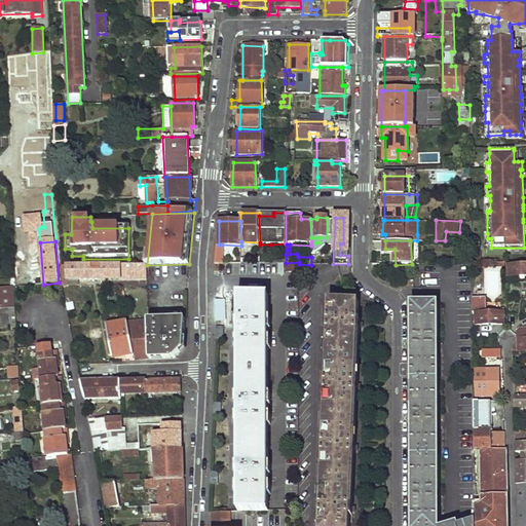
[(109,265),(61,265),(62,287),(70,287),(70,282),(109,280),(109,265)]
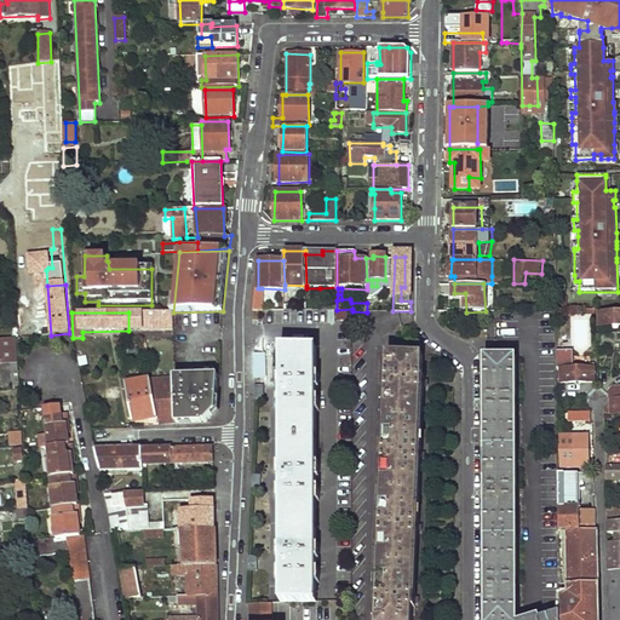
[(151,313),(128,313),(128,331),(172,331),(173,313),(165,313),(151,313)]
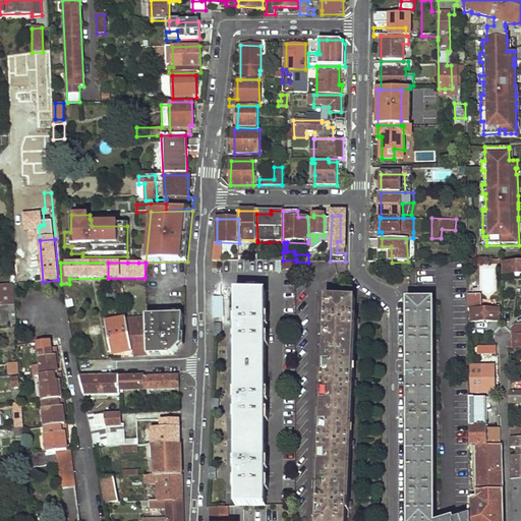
[(520,263),(506,263),(506,274),(520,274),(520,263)]
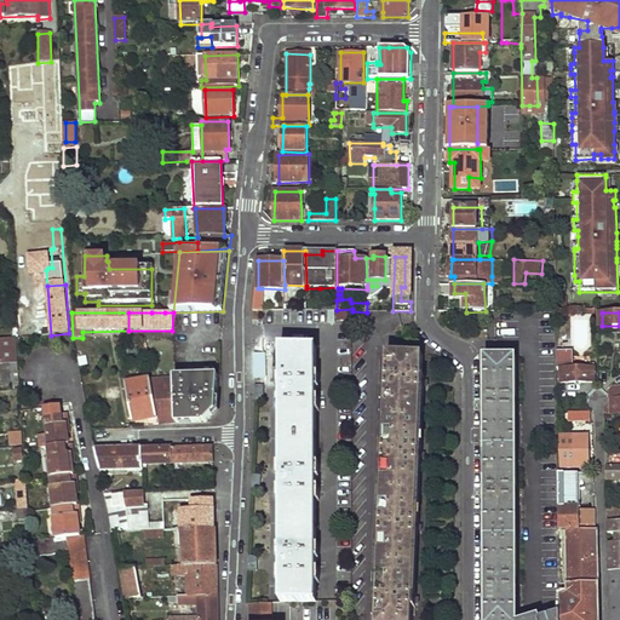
[(575,337),(589,338),(590,321),(578,320),(575,337)]
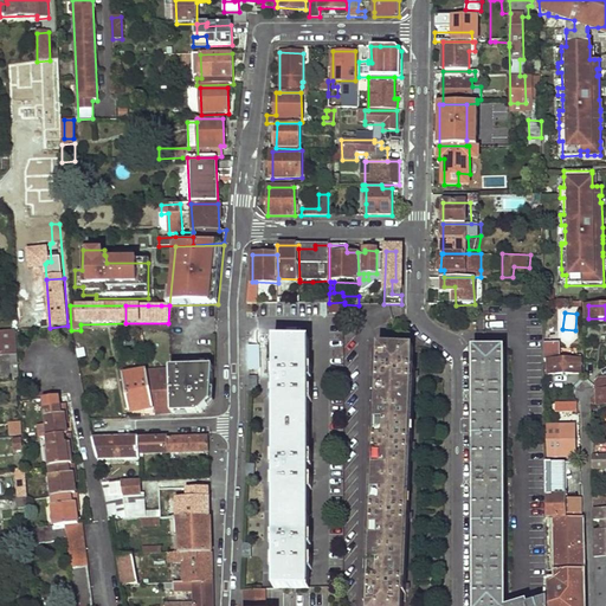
[(0,356),(11,356),(12,379),(19,378),(15,331),(0,334),(0,356)]
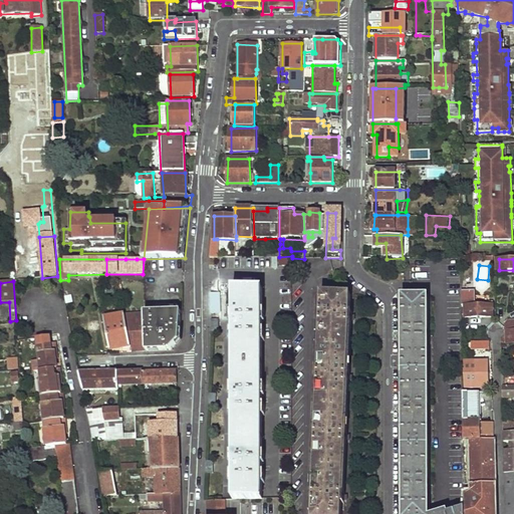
[(232,288),(233,499),(261,498),(262,289),(232,288)]
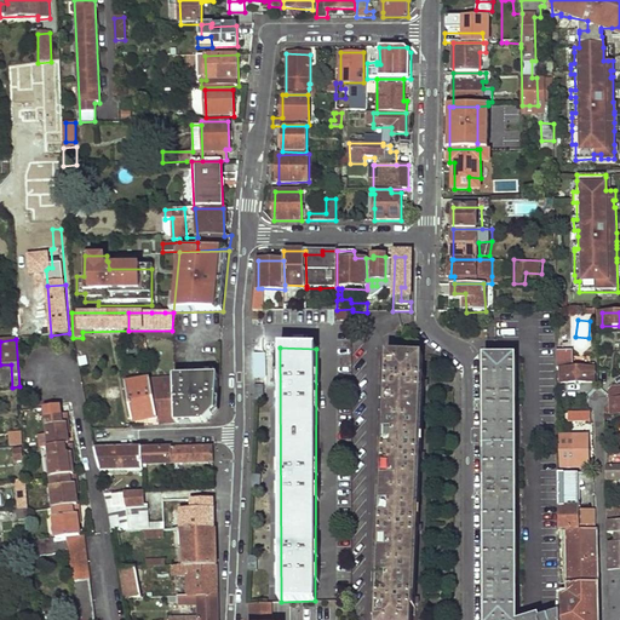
[(561,368),(561,382),(595,382),(595,361),(591,361),(591,366),(581,366),(581,356),(574,356),(574,350),(557,350),(557,368),(561,368)]
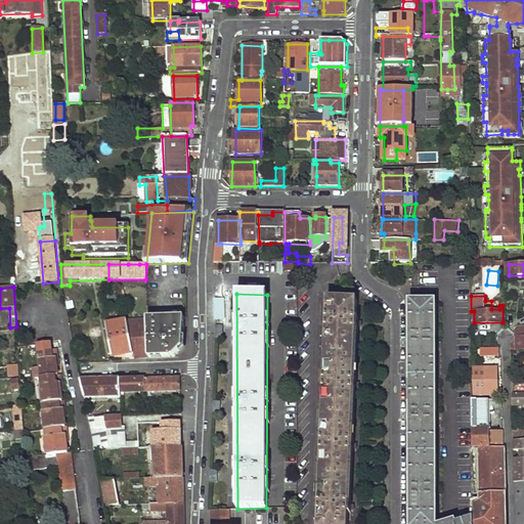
[(328,299),(317,523),(347,523),(348,519),(350,519),(351,501),(349,501),(350,459),(353,459),(354,441),(351,441),(353,392),(356,392),(356,375),(354,374),(356,331),(358,331),(359,313),(356,312),(357,301),(328,299)]
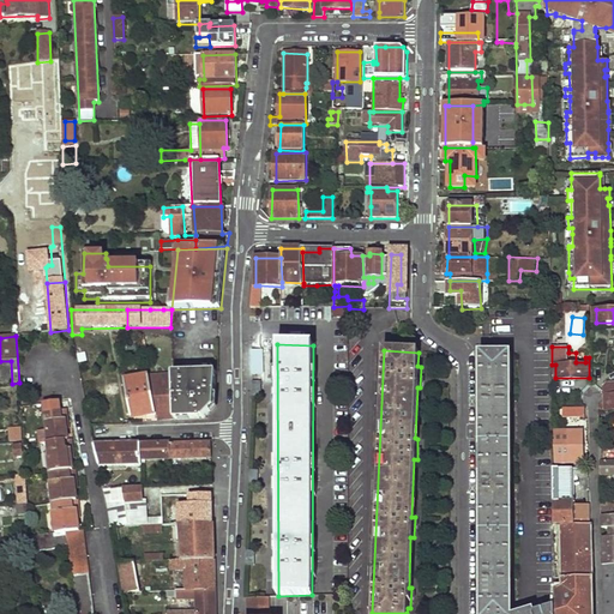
[(555,613),(557,607),(535,613),(535,611),(522,613),(511,613),(510,354),(481,354),(481,613),(555,613)]
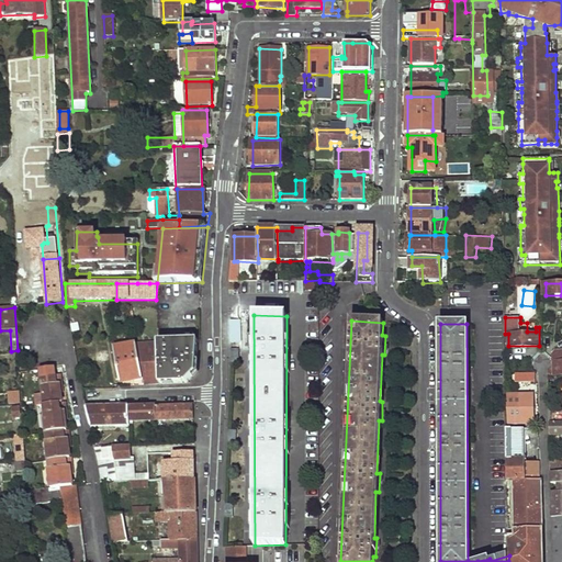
[(158,385),(184,385),(197,374),(197,341),(156,343),(158,385)]
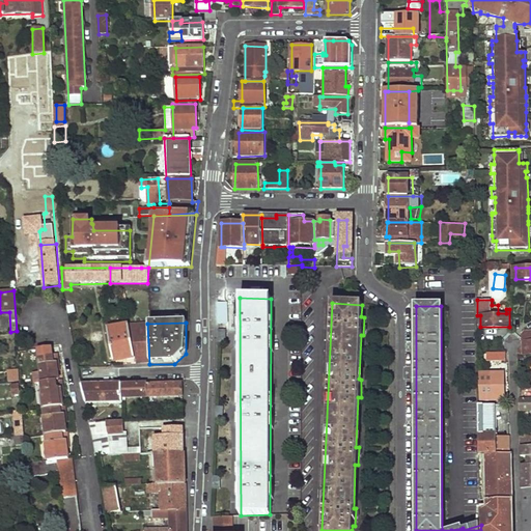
[(112,365),(135,362),(128,324),(105,328),(112,365)]
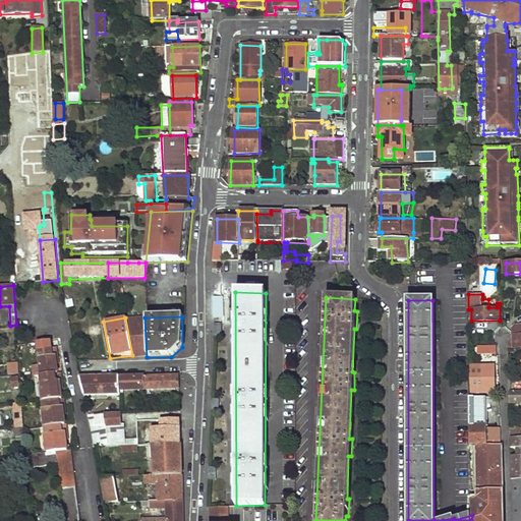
[(145,317),(125,317),(132,355),(133,358),(147,357),(145,317)]
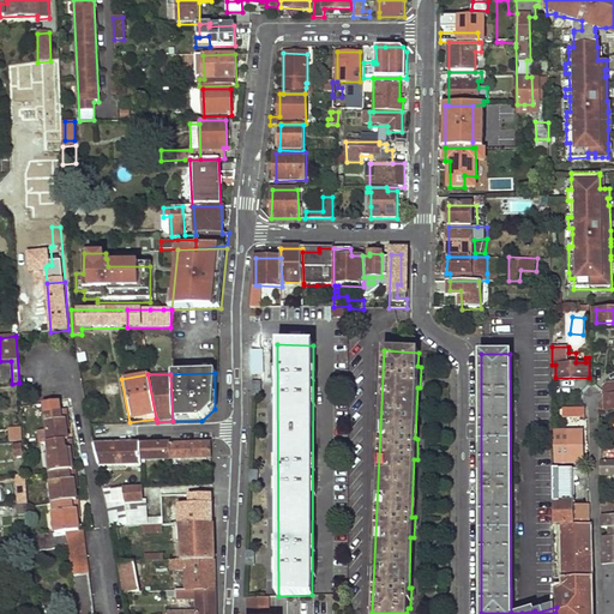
[(602,397),(613,396),(613,383),(609,384),(602,392),(602,397)]
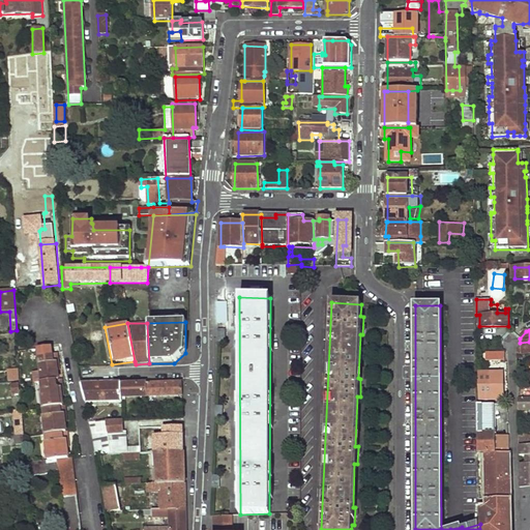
[(529,342),(520,343),(520,348),(518,352),(518,354),(529,353),(529,388),(521,388),(521,400),(529,399),(529,342)]
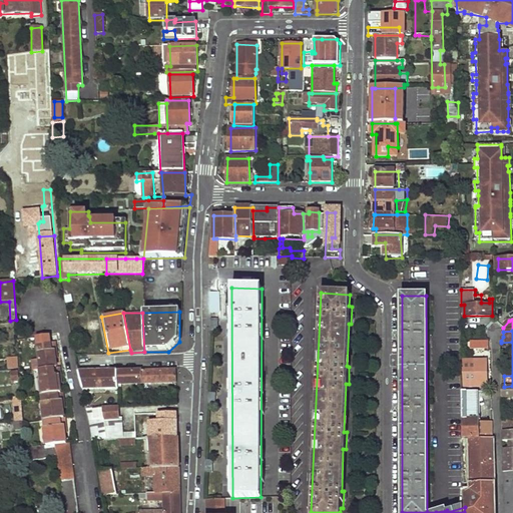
[(40,369),(57,367),(54,342),(51,342),(50,336),(37,337),(40,369)]
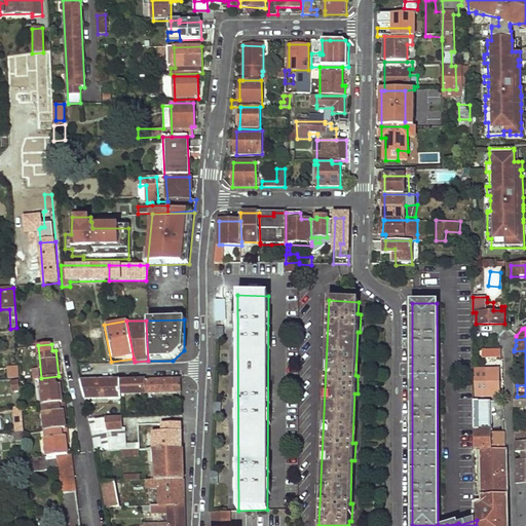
[(500,350),(483,350),(483,359),(500,358),(500,350)]
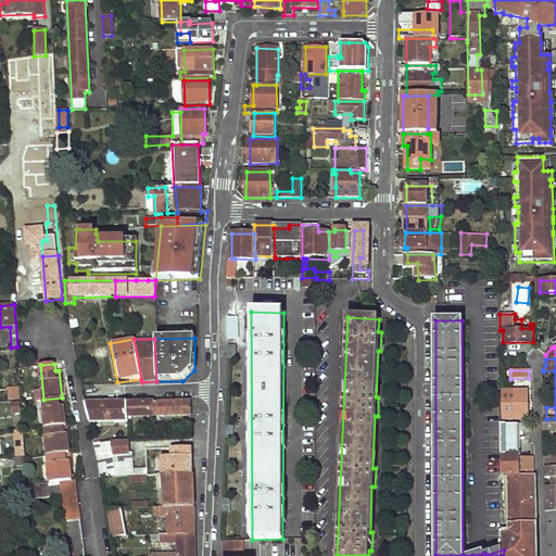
[(21,401),(21,388),(12,389),(13,401),(21,401)]
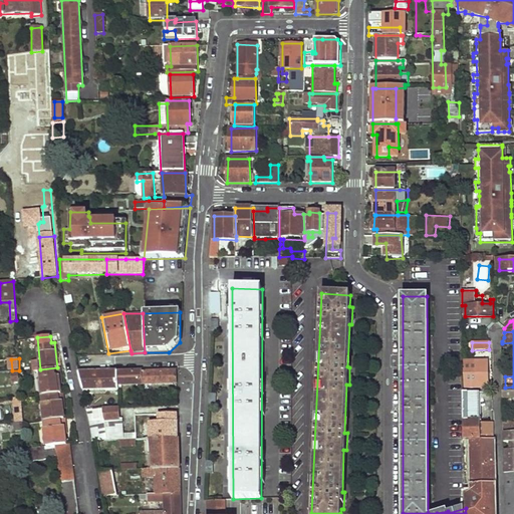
[(466,361),(468,388),(487,387),(486,361),(466,361)]
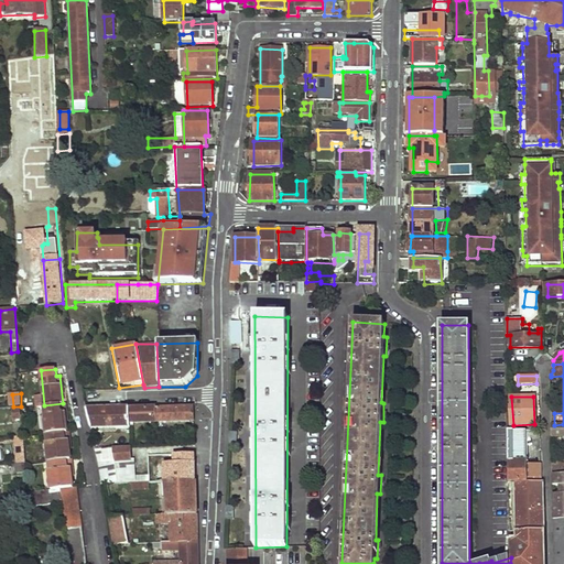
[(45,433),(67,431),(64,403),(63,403),(44,405),(42,405),(45,433)]
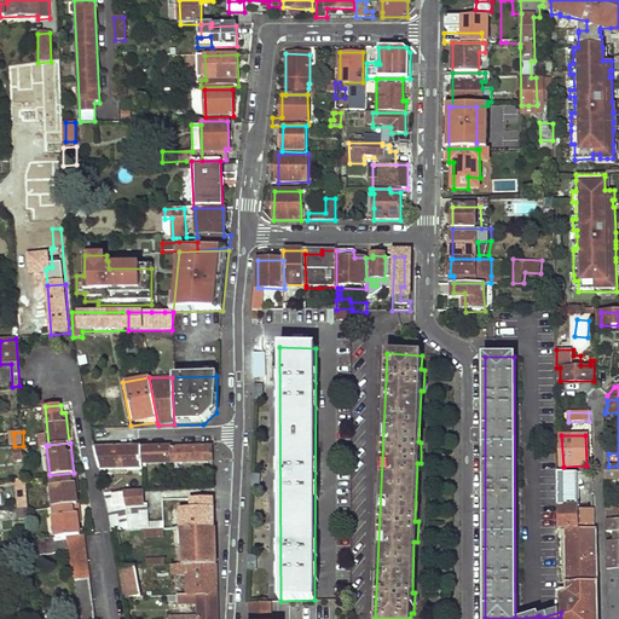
[(139,447),(140,466),(213,463),(212,445),(139,447)]
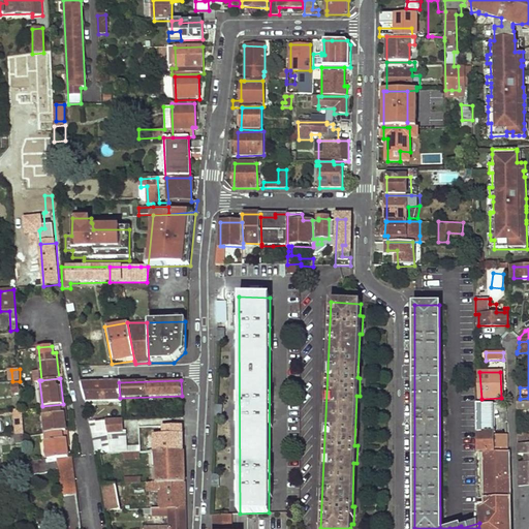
[(20,381),(12,381),(14,397),(22,396),(20,381)]
